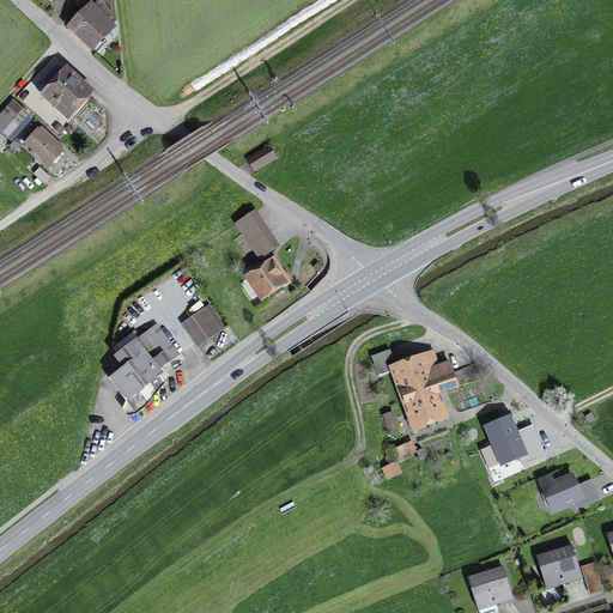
[(72,28),(93,48),(114,26),(115,24),(113,8),(104,0),(99,0),(93,7),(92,6),(72,28)]
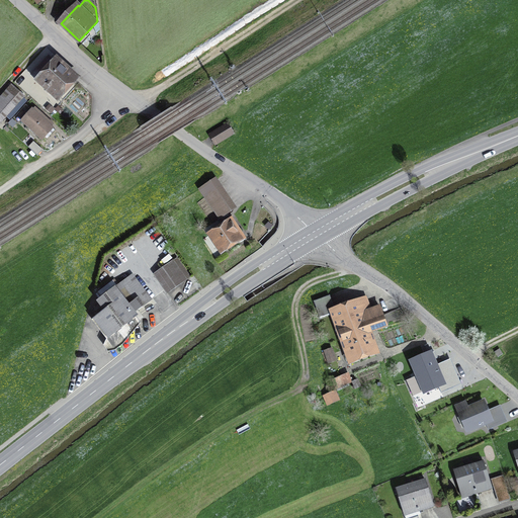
[(59,96),(74,80),(49,57),(37,69),(45,75),(40,80),(59,96)]
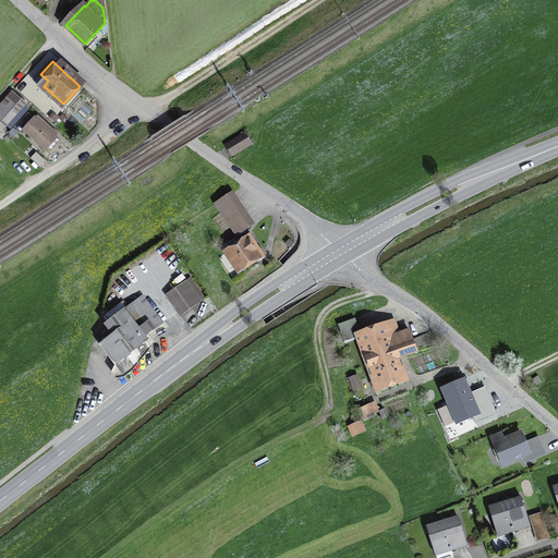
[(0,114),(0,130),(1,131),(25,105),(12,93),(1,106),(5,109),(0,114)]
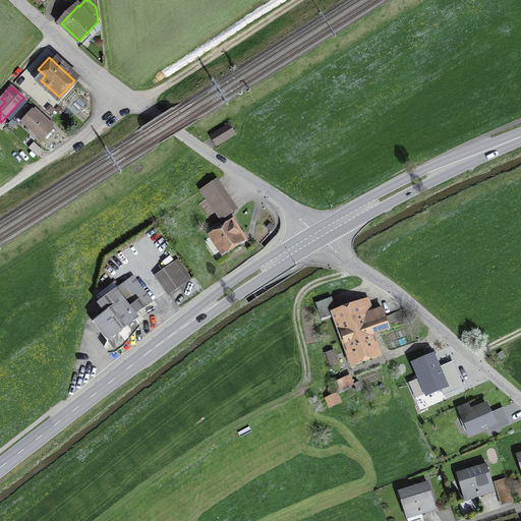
[(35,108),(22,122),(42,139),(52,128),(48,124),(50,121),(35,108)]
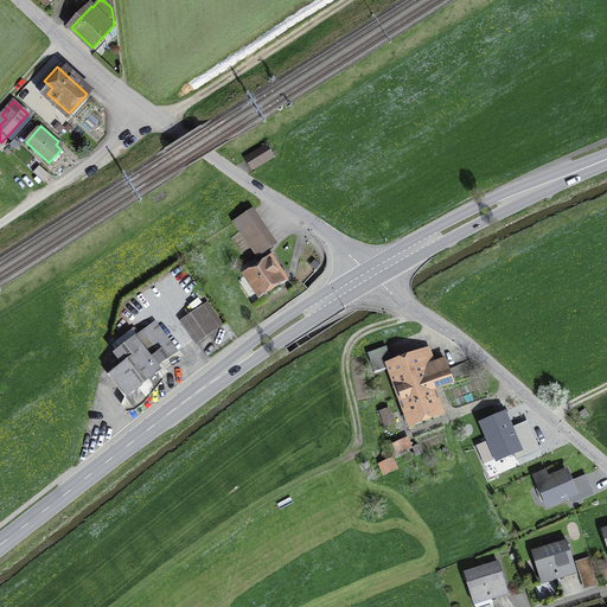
[(247,159),(253,168),(273,157),(267,147),(247,159)]
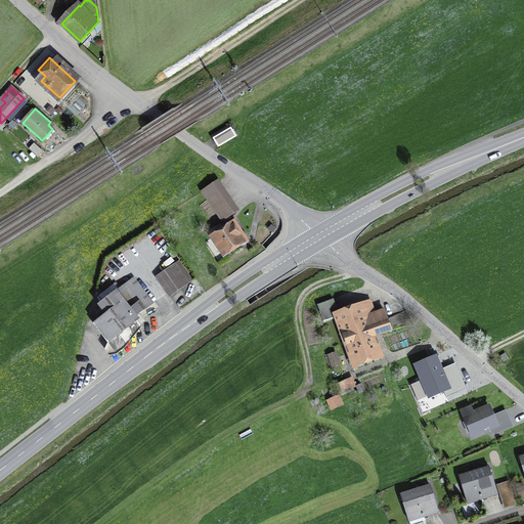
[(29,148),(38,157),(43,151),(34,143),(29,148)]
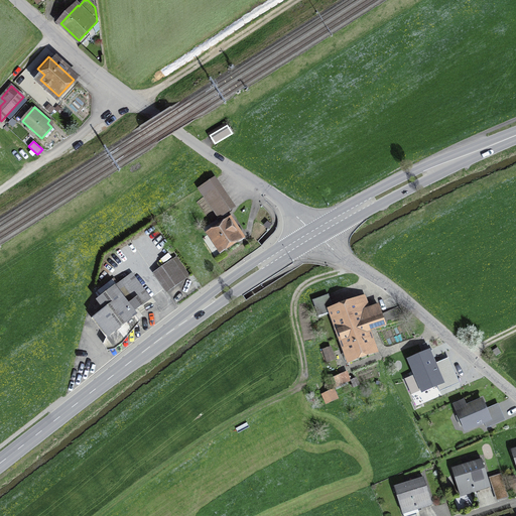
[(232,209),(218,187),(205,196),(219,217),(232,209)]
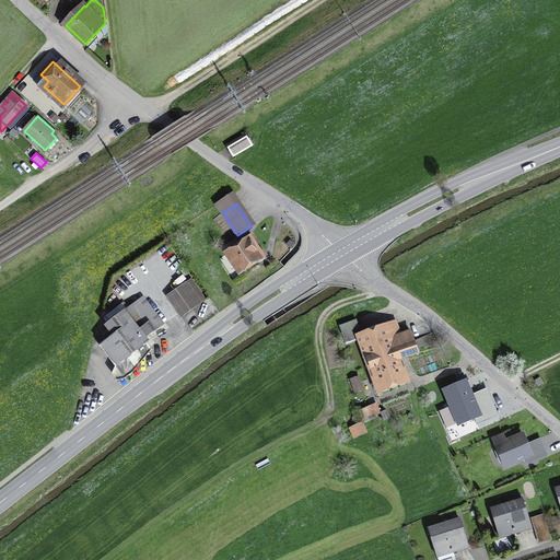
[(229,253),(240,270),(263,256),(251,237),(229,253)]
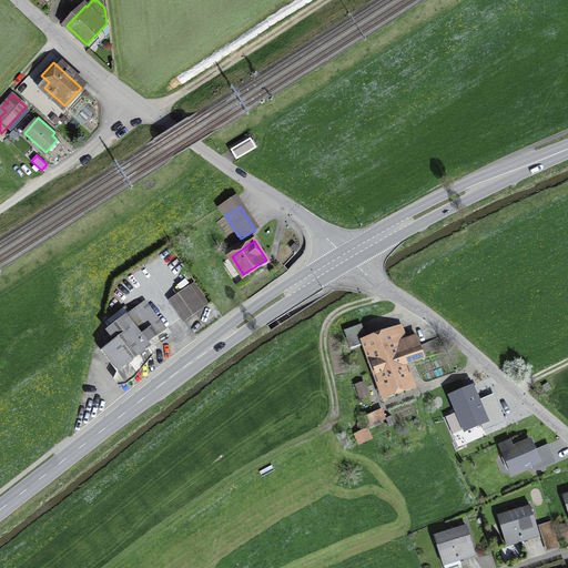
[(169,301),(183,321),(208,304),(194,284),(169,301)]
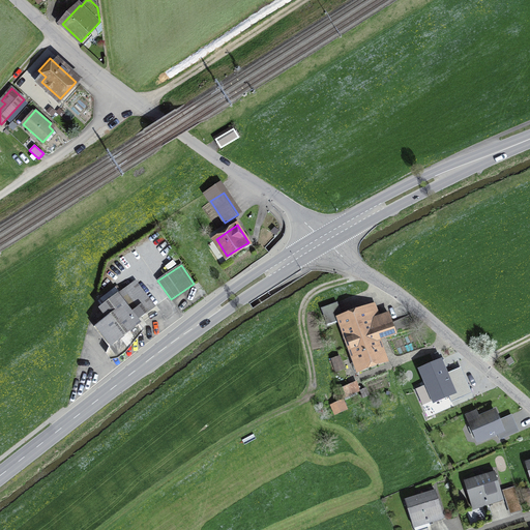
[(97,326),(116,351),(143,330),(136,322),(154,307),(135,282),(120,293),(116,288),(98,301),(102,306),(101,307),(109,317),(97,326)]
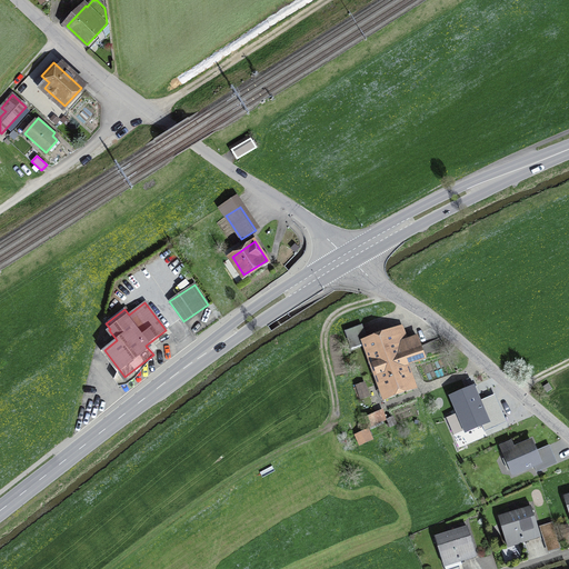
[(346,331),(351,348),(368,341),(361,326),(346,331)]
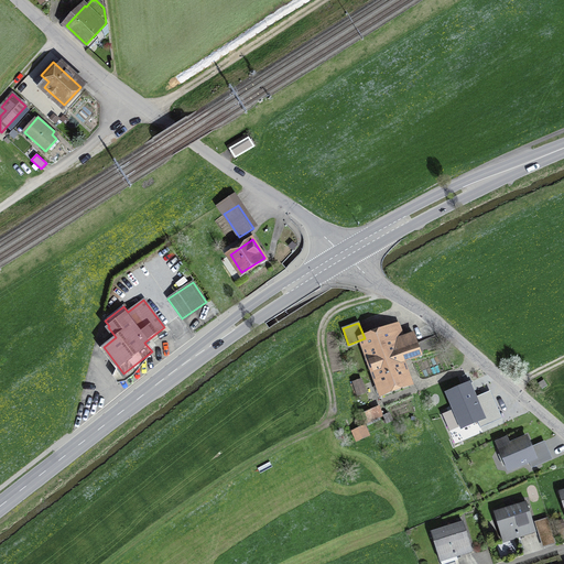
[(399,326),(365,338),(383,392),(408,383),(400,361),(409,358),(410,360),(422,356),(414,335),(403,338),(399,326)]
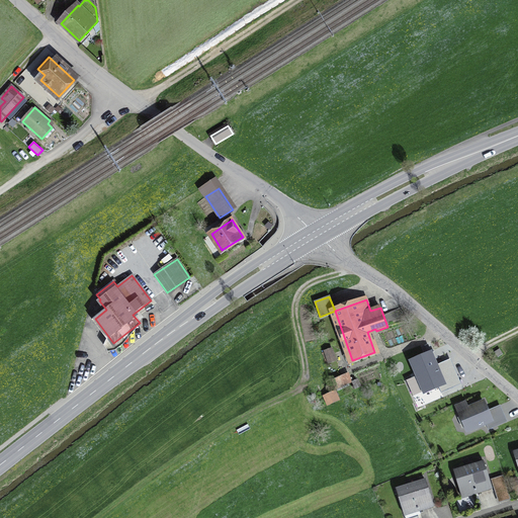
[(324,351),(328,363),(336,360),(332,348),(324,351)]
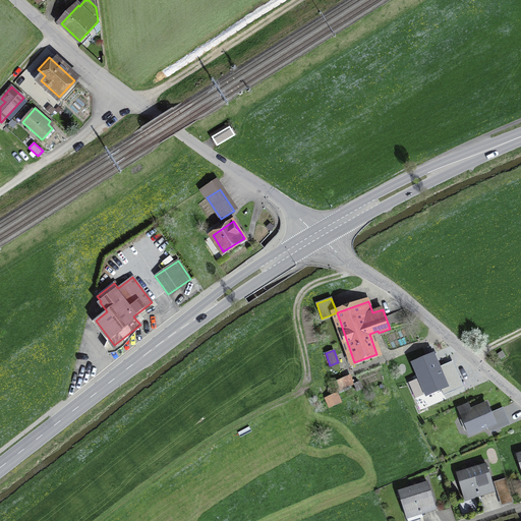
[(412,358),(425,395),(442,389),(444,394),(465,387),(455,359),(442,363),(437,350),(412,358)]
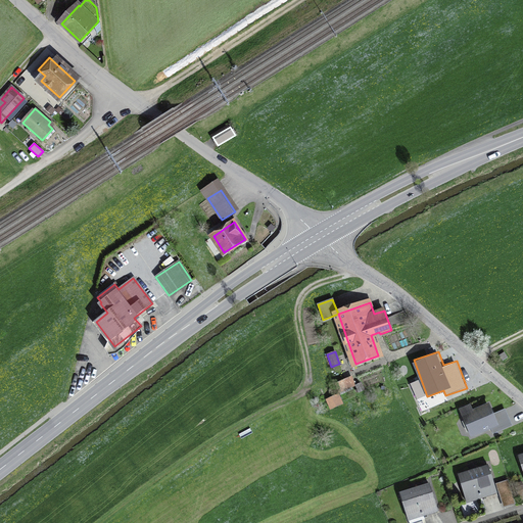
[(505,352),(500,355),(503,361),(508,358),(505,352)]
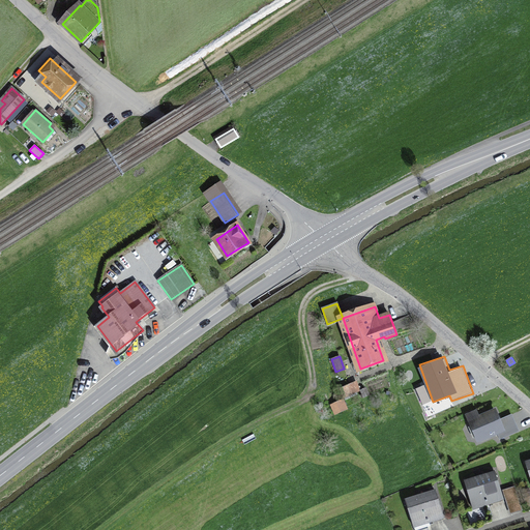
[(356,382),(340,388),(343,394),(358,388),(356,382)]
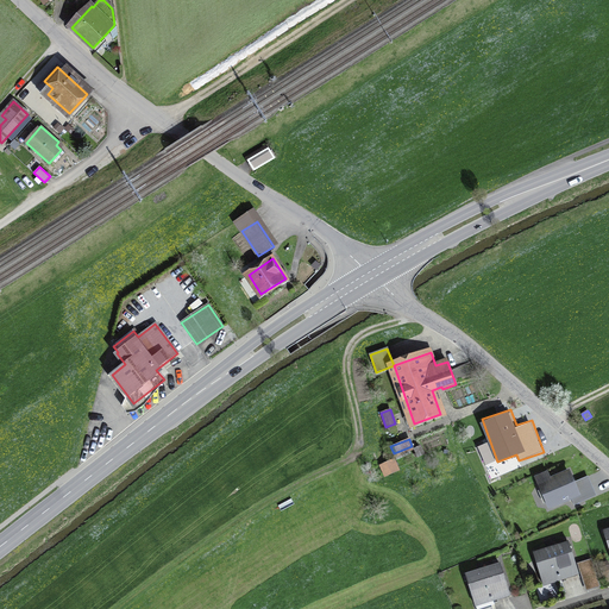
[(382,466),(385,473),(396,469),(393,462),(382,466)]
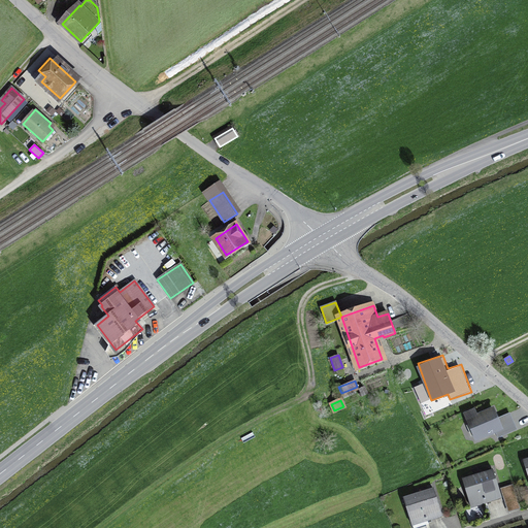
[(492,409),(468,420),(476,439),(495,431),(497,437),(503,435),(492,409)]
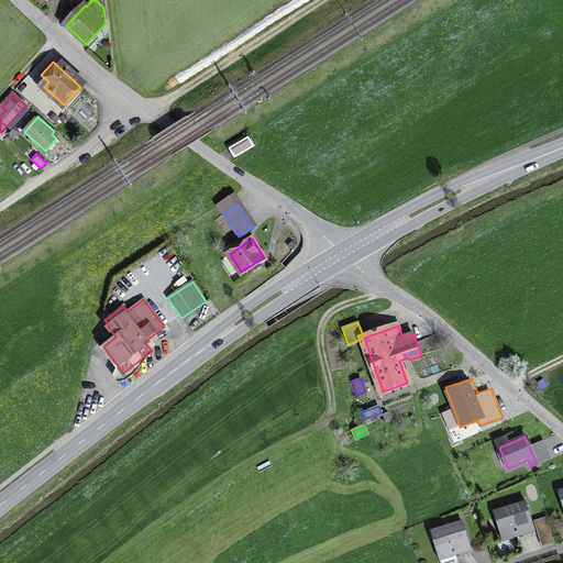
[(494,511),(503,541),(534,531),(526,501),(494,511)]
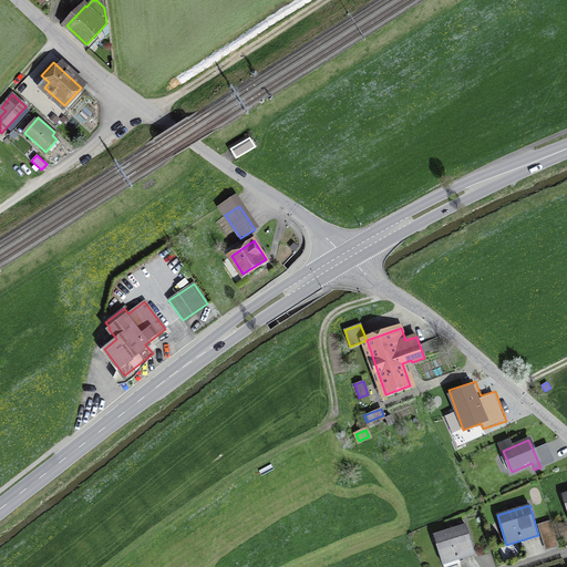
[(545,547),(557,543),(550,521),(537,525),(545,547)]
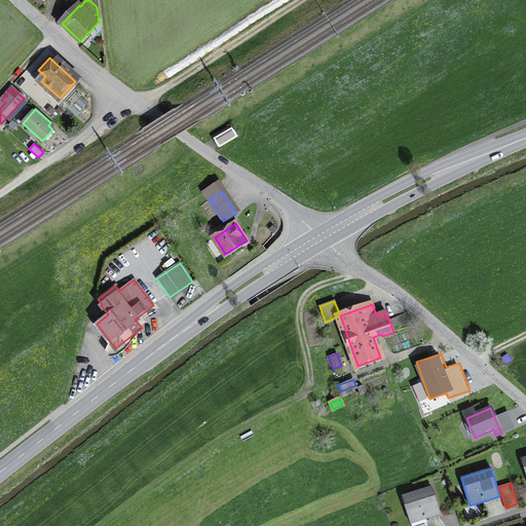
[(431,487),(402,496),(411,525),(420,525),(425,525),(423,520),(440,515),(431,487)]
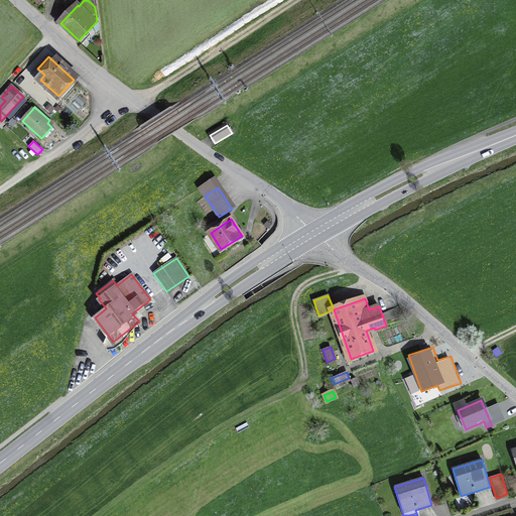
All buildings are outlined.
